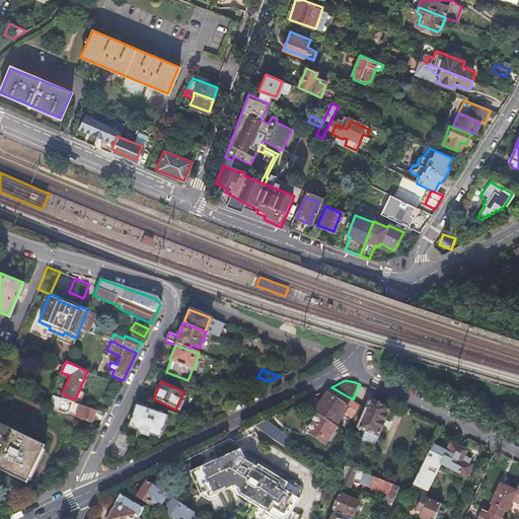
[(327,388),(314,412),(316,414),(337,426),(347,409),(355,413),(360,404),(331,387),(327,388)]
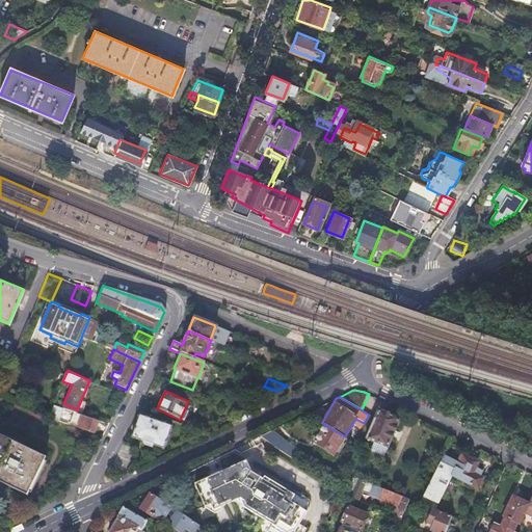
[(55,399),(50,413),(48,416),(69,424),(75,408),(63,403),(55,399)]
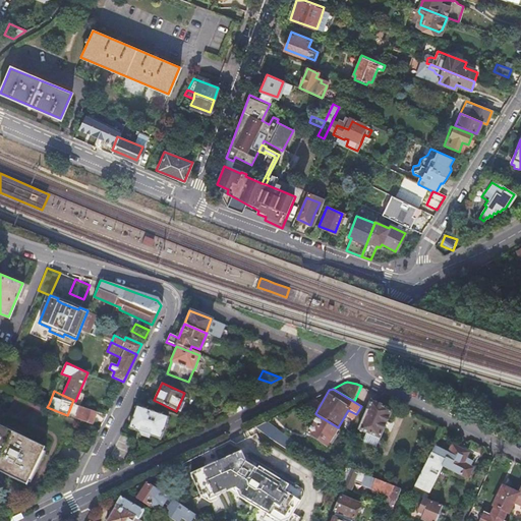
[(367,409),(359,430),(367,433),(382,439),(393,410),(370,401),(367,409)]
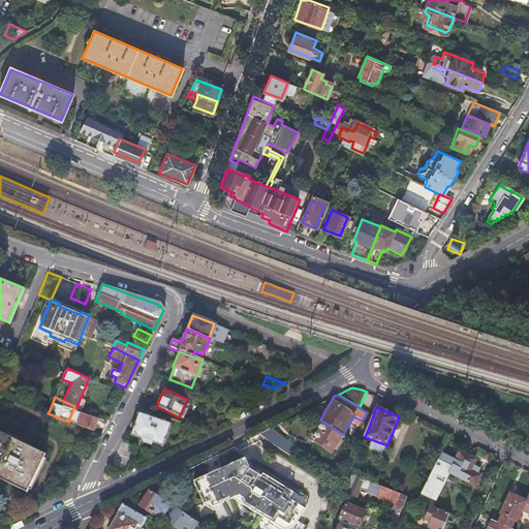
[(76,426),(93,432),(99,418),(84,411),(76,426)]
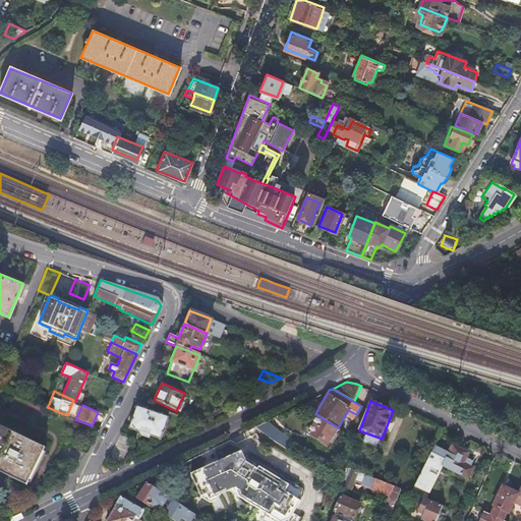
[(136,406),(129,428),(140,432),(142,437),(150,439),(151,436),(161,439),(168,417),(136,406)]
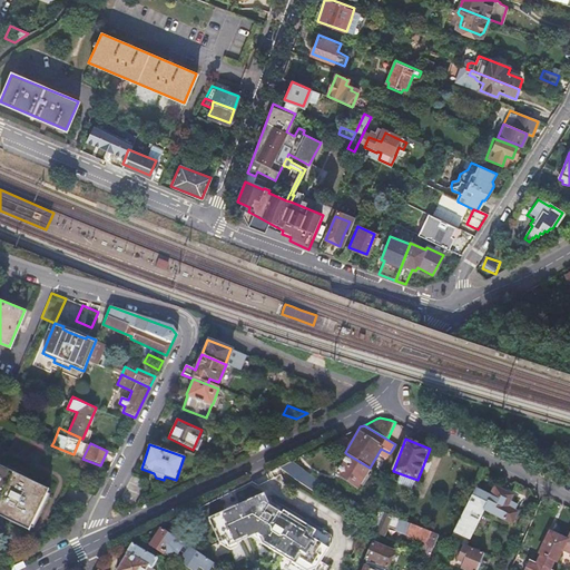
[(360,488),(371,469),(370,468),(347,454),(336,474),(360,488)]
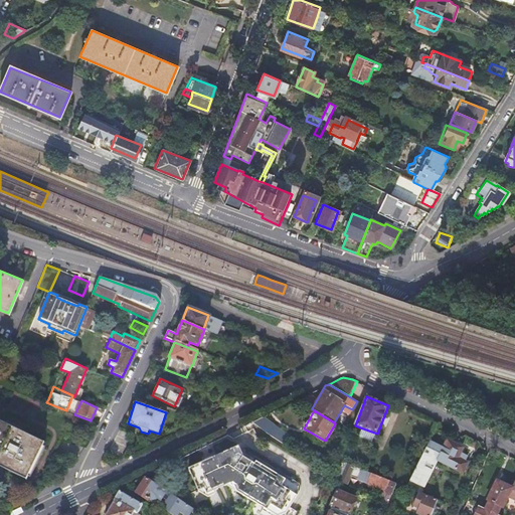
[(261,417),(251,422),(267,434),(272,426),(261,417)]
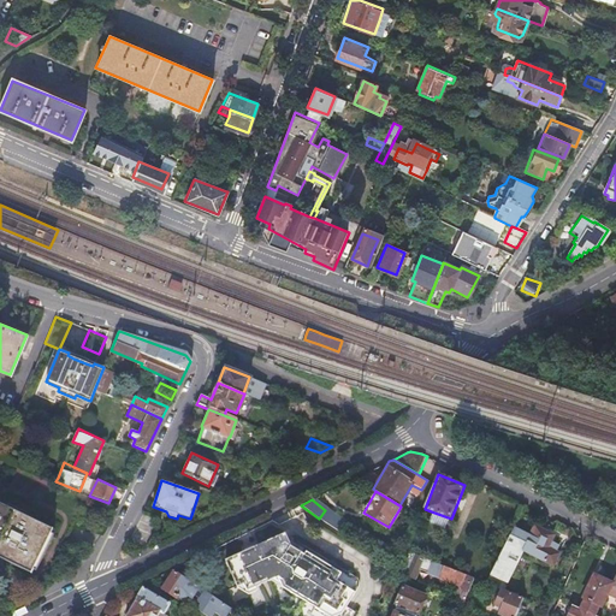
[(0,508),(0,554),(31,569),(48,533),(0,508)]
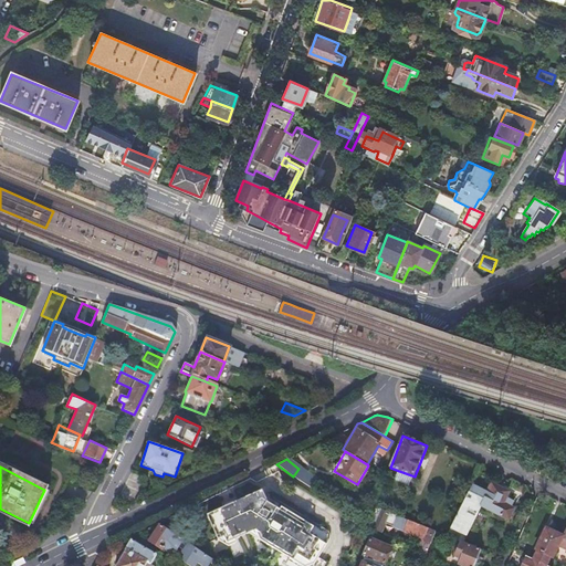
[(411,486),(415,477),(399,471),(396,481),(411,486)]
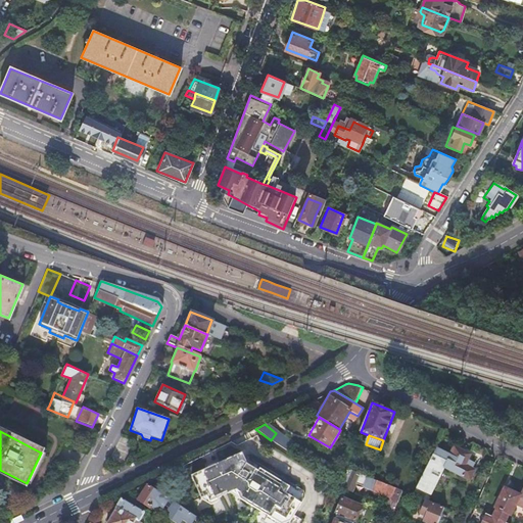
[(446,465),(432,459),(414,496),(426,501),(430,503),(444,472),(470,483),(475,473),(470,471),(473,464),(468,462),(470,457),(454,449),(446,465)]
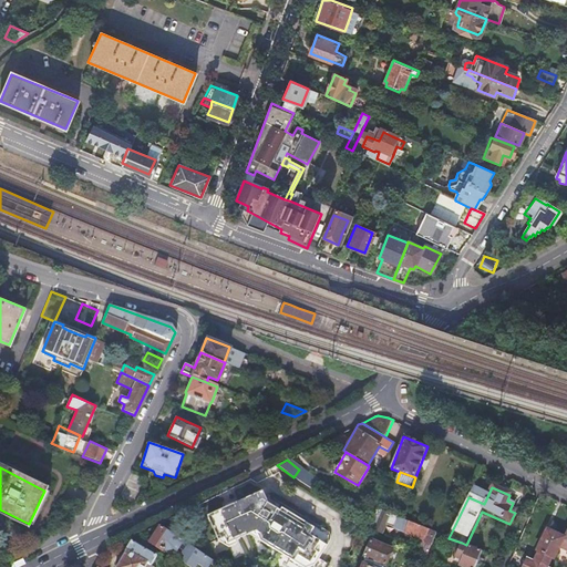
[(224,505),(226,508),(216,514),(215,512),(208,516),(219,539),(227,537),(230,543),(256,531),(261,540),(280,554),(281,552),(295,560),(294,563),(299,566),(303,566),(307,564),(311,566),(312,566),(326,548),(306,534),(308,529),(287,515),(288,512),(282,507),(280,511),(268,502),(263,490),(247,497),(235,504),(234,501),(224,505)]
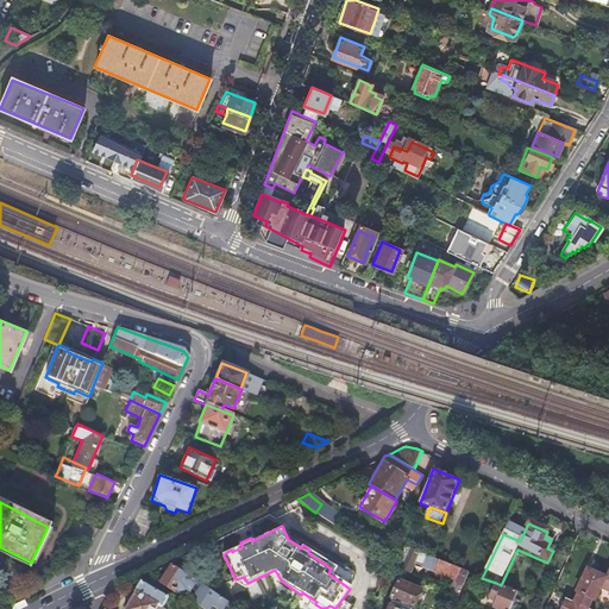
[(407,554),(401,570),(410,573),(420,554),(405,547),(402,553),(407,554)]
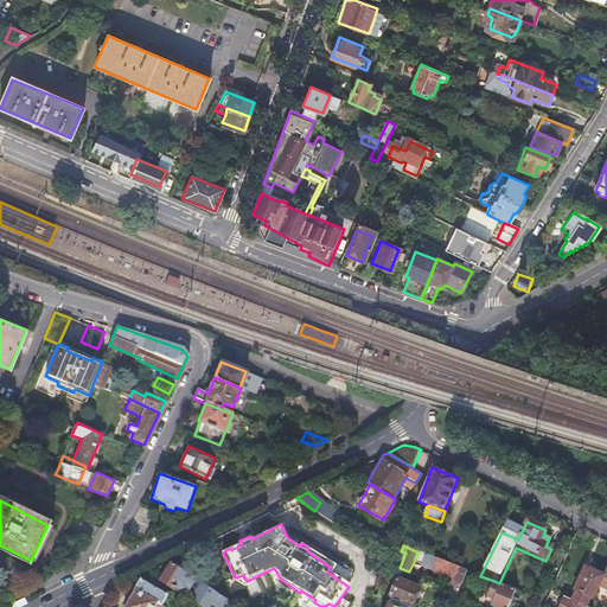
[(470,572),(435,556),(432,563),(436,566),(435,568),(455,576),(454,580),(461,583),(465,575),(468,575),(470,572)]
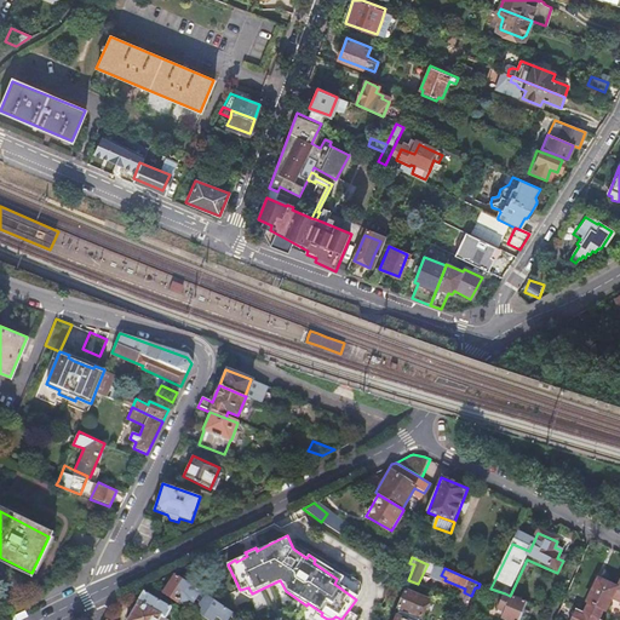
[(195,598),(200,590),(177,575),(165,593),(178,603),(181,600),(184,602),(189,600),(191,596),(195,598)]
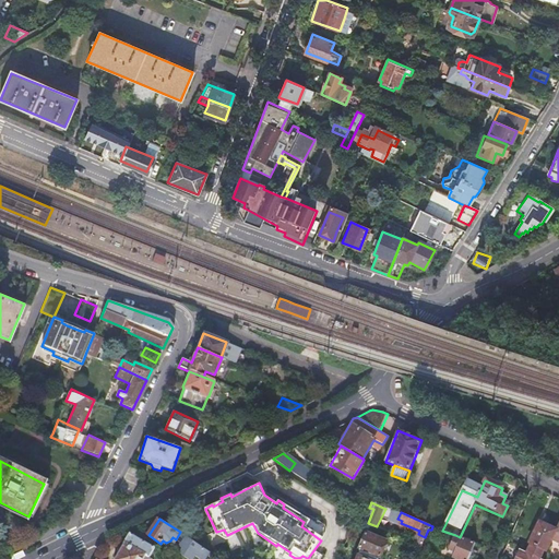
[(550,539),(556,530),(538,522),(528,543),(531,544),(526,552),(519,549),(513,558),(538,558),(543,550),(545,551),(550,539)]
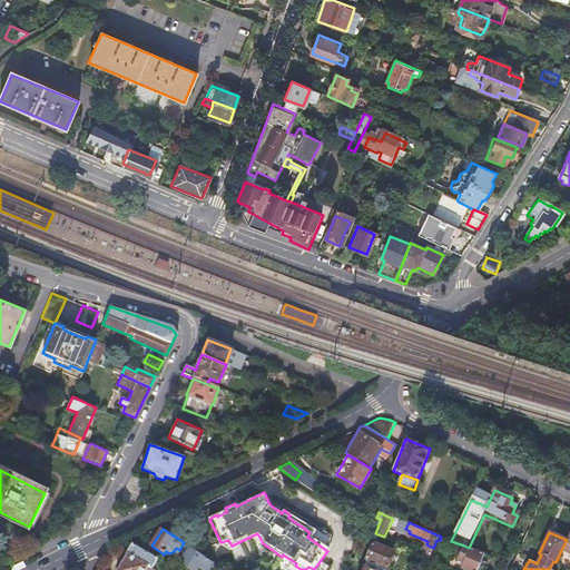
[(157,558),(131,543),(126,554),(127,554),(118,569),(146,569),(149,567),(151,568),(157,558)]
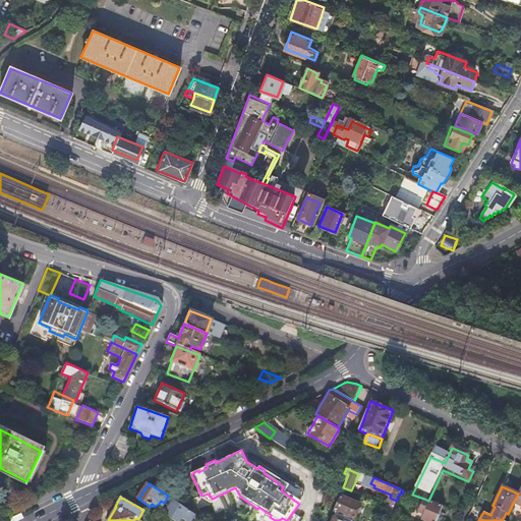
[(339,513),(337,520),(339,520),(355,520),(362,505),(344,497),(338,513),(339,513)]
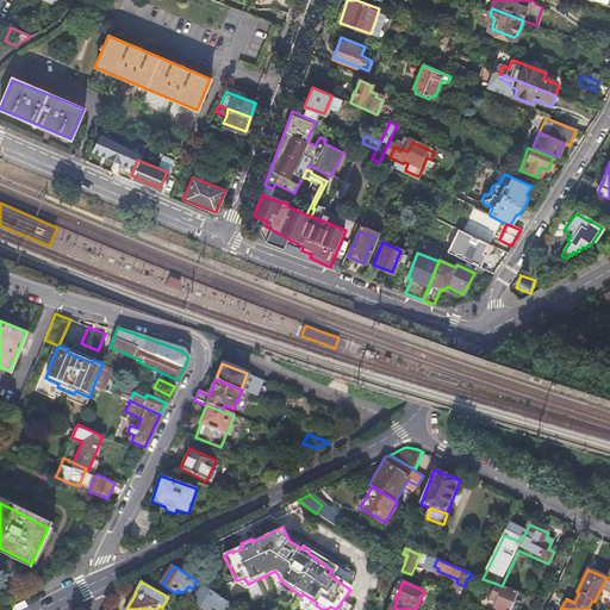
[(193,602),(206,609),(215,609),(217,608),(219,609),(228,609),(234,603),(205,584),(193,602)]
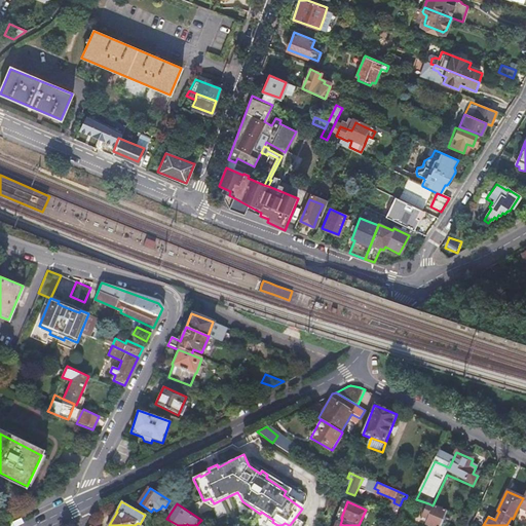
[(439,525),(446,512),(433,505),(428,503),(422,519),(427,521),(425,525),(427,525),(439,525)]
